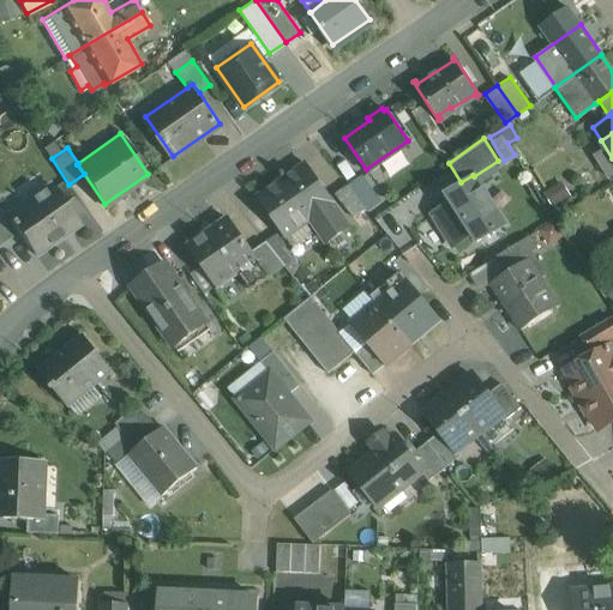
[(295,199),(319,182),(306,163),(282,179),(295,199)]
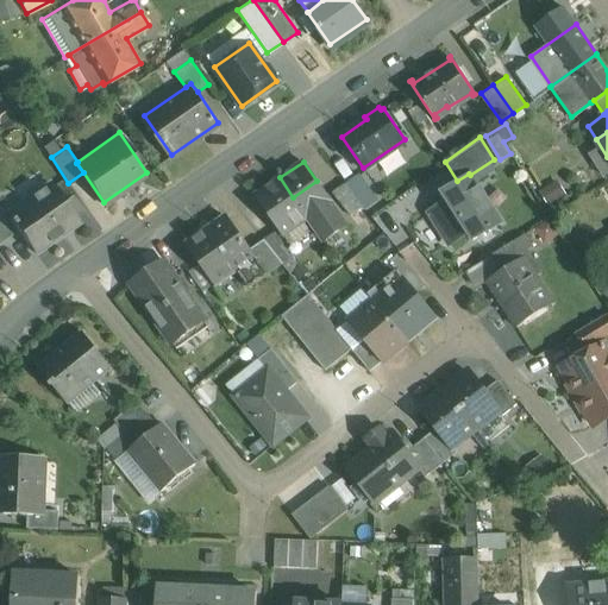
[(378,199),(359,172),(345,183),(363,206),(365,208),(378,199)]
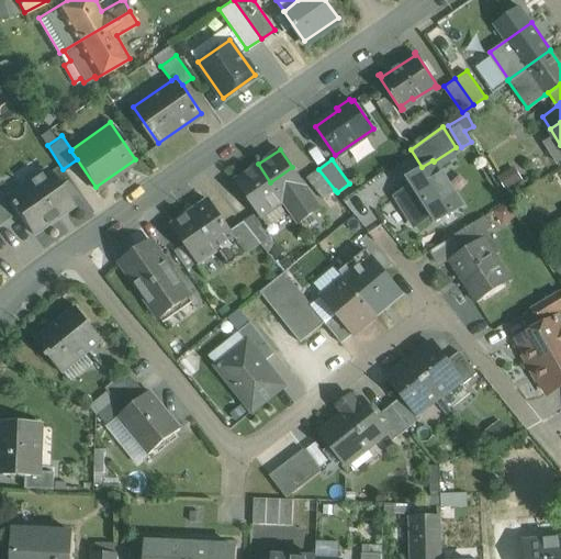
[(422,167),(404,179),(408,186),(395,194),(414,223),(430,212),(435,219),(460,203),(434,161),(433,160),(422,167)]
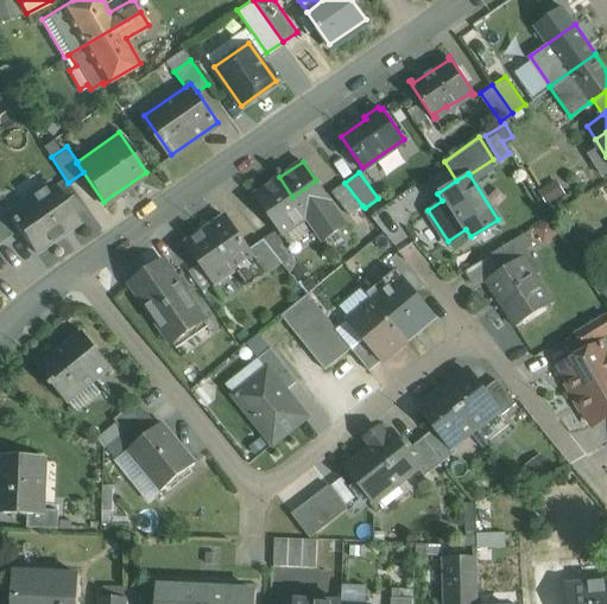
[(279,177),(254,195),(280,233),(305,216),(292,197),(279,177)]
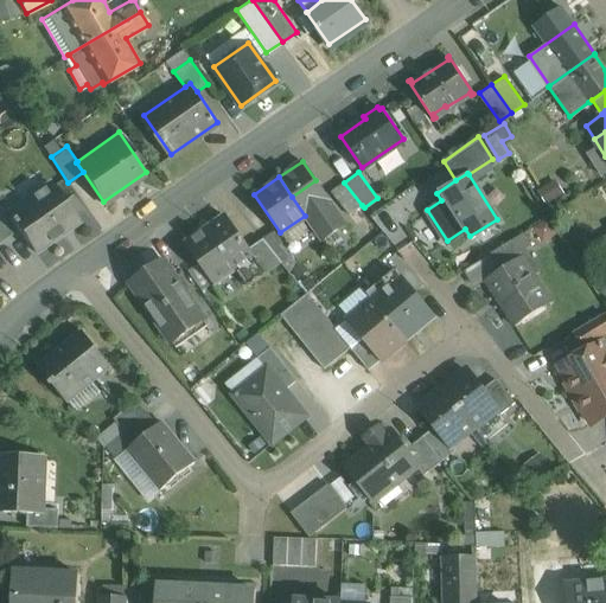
[(50,180),(7,210),(11,215),(10,216),(13,222),(16,220),(36,249),(78,219),(50,180)]
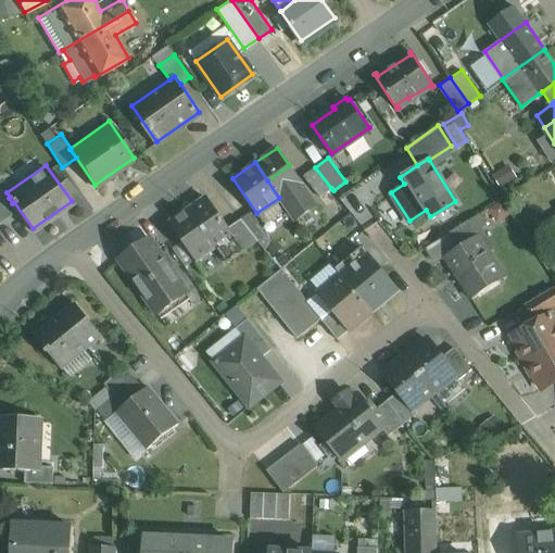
[(289,165),(267,180),(279,198),(280,197),(294,218),(315,204),(301,183),(301,181),(289,165)]
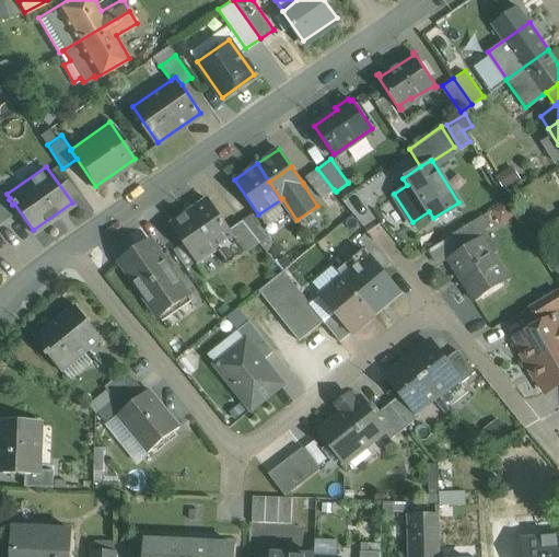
[(334,189),(317,169),(306,175),(322,197),(334,189)]
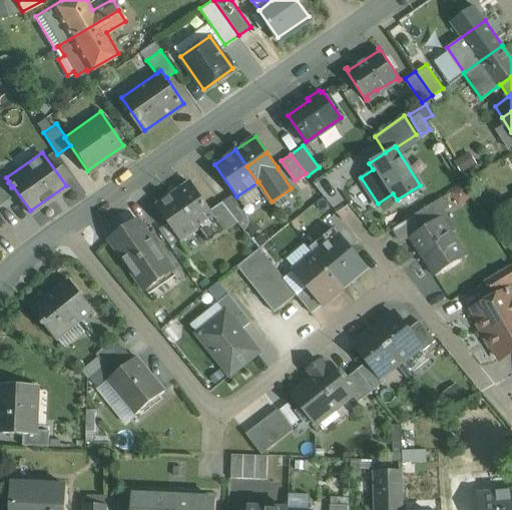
[(0,202),(10,195),(0,180),(0,202)]
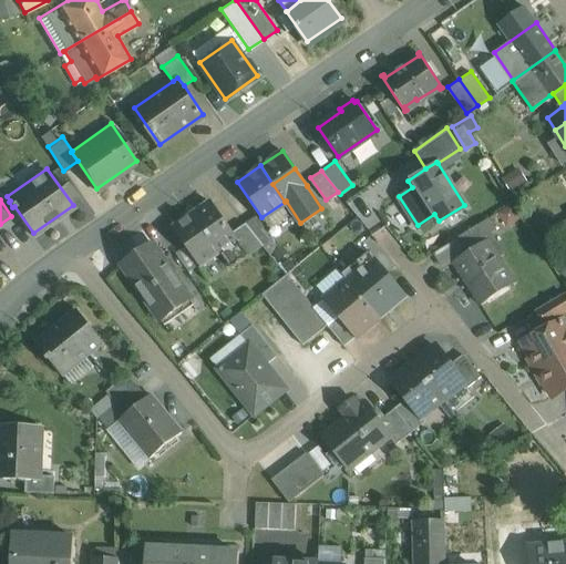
[(232,232),(211,200),(174,225),(199,263),(219,249),(230,266),(247,254),(232,232)]
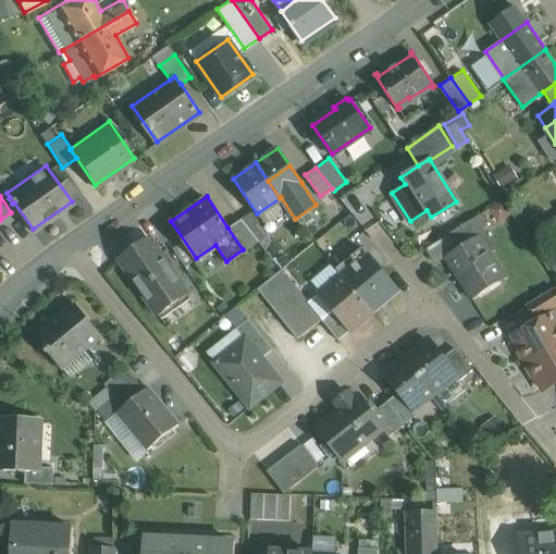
[(267,233),(249,212),(241,218),(258,239),(267,233)]
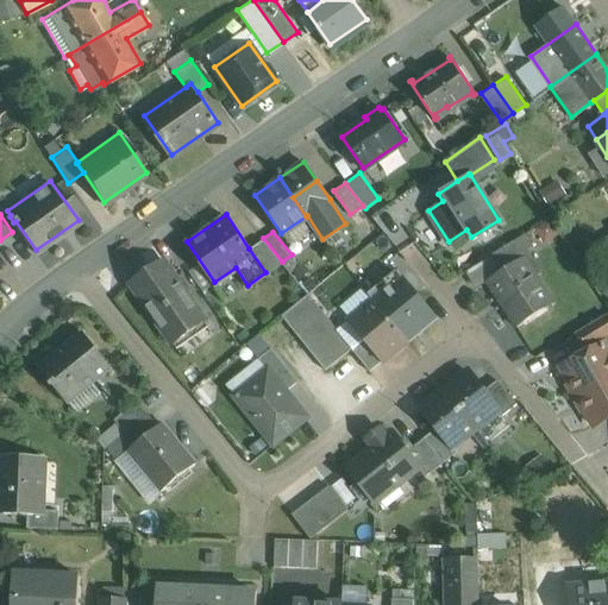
[(282,262),(263,238),(249,249),(265,272),(282,262)]
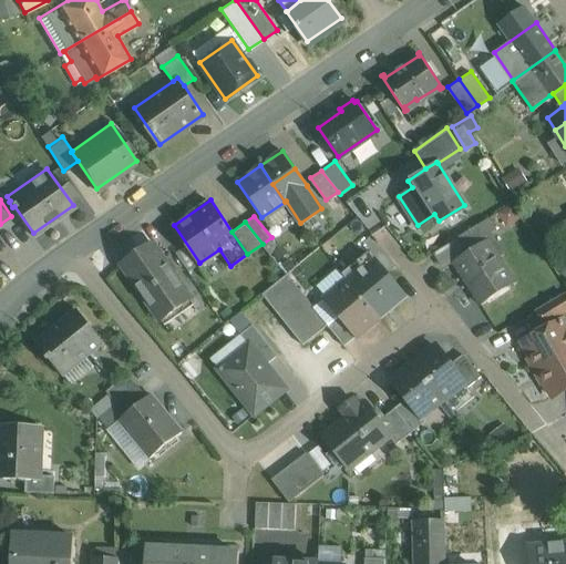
[(476,223),(454,237),(463,250),(485,236),(476,223)]
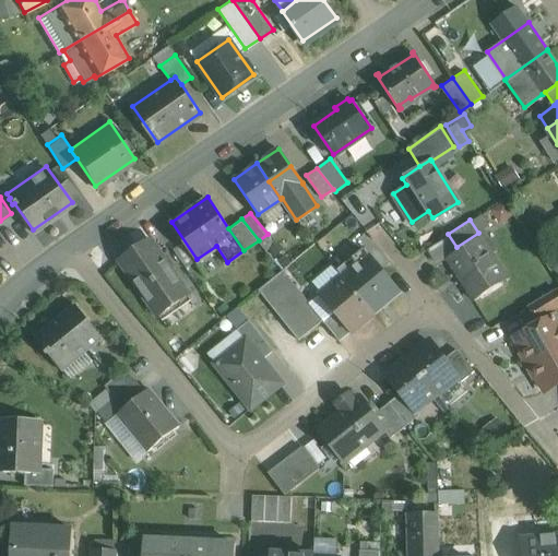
[(507,276),(481,236),(447,258),(448,261),(451,259),(463,279),(461,280),(473,298),(507,276)]
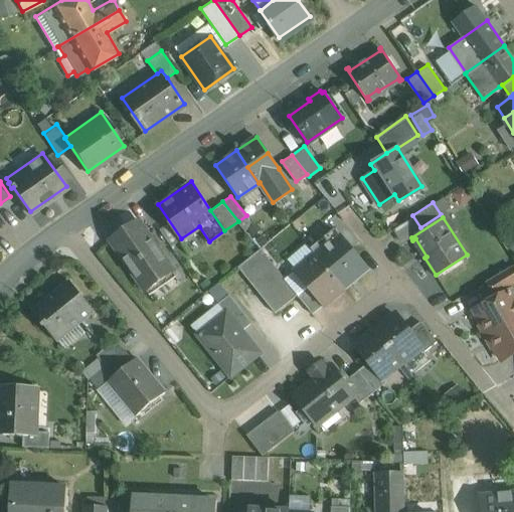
[(137,219),(111,237),(129,264),(141,254),(150,267),(162,258),(154,246),(155,245),(137,219)]
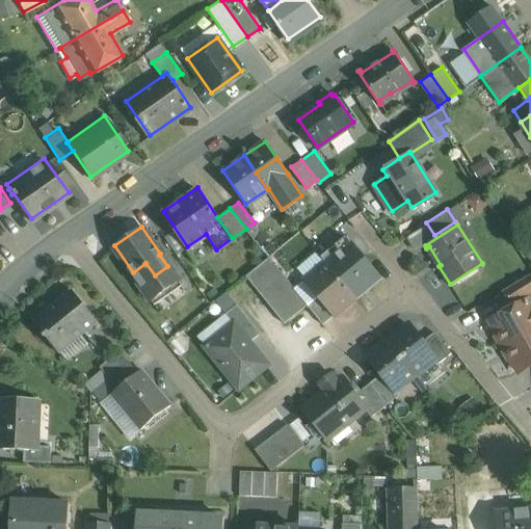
[(325,261),(355,296),(378,276),(345,236),(321,256),(325,261)]
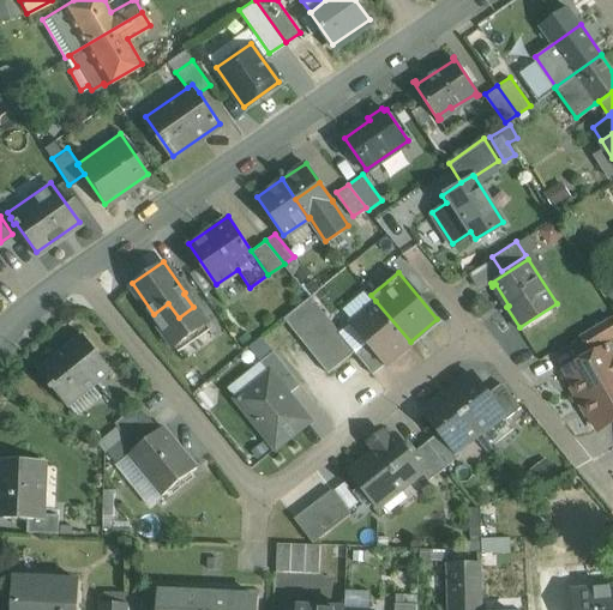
[(353,350),(310,296),(283,316),(326,372),(353,350)]
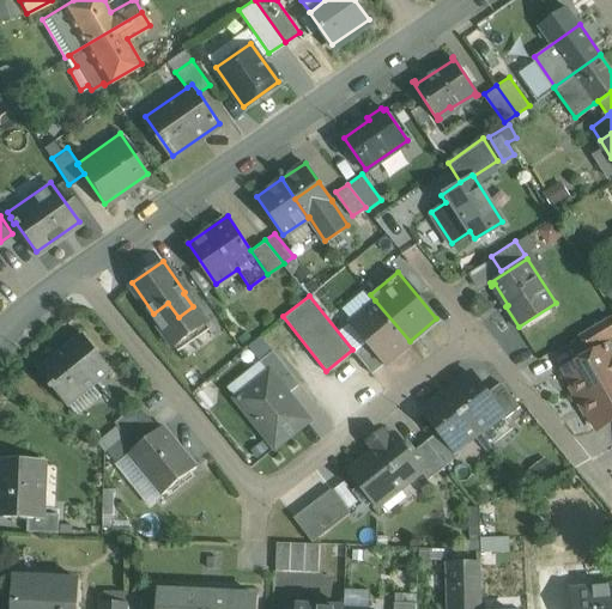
[(410,341),(375,300),(350,322),(364,340),(382,361),(383,363),(410,341)]
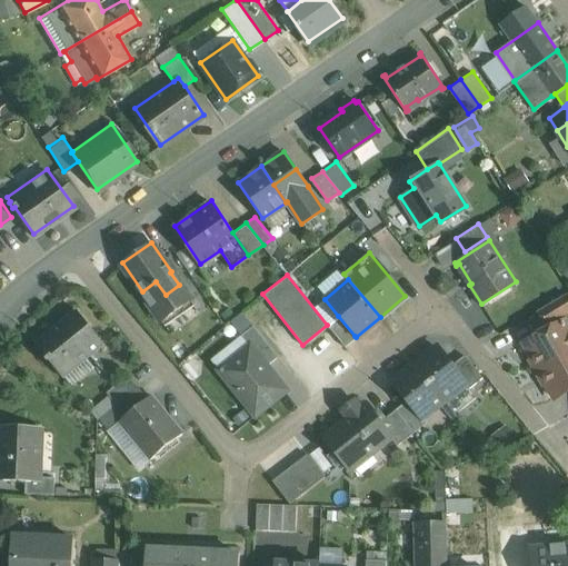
[(567,297),(565,293),(537,309),(548,327),(564,319),(564,320),(567,317),(567,297)]
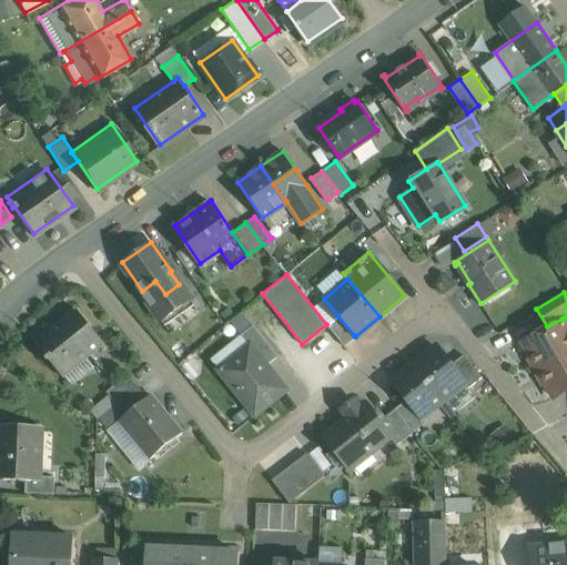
[(103,342),(77,310),(36,343),(48,356),(46,359),(48,361),(50,360),(63,375),(103,342)]
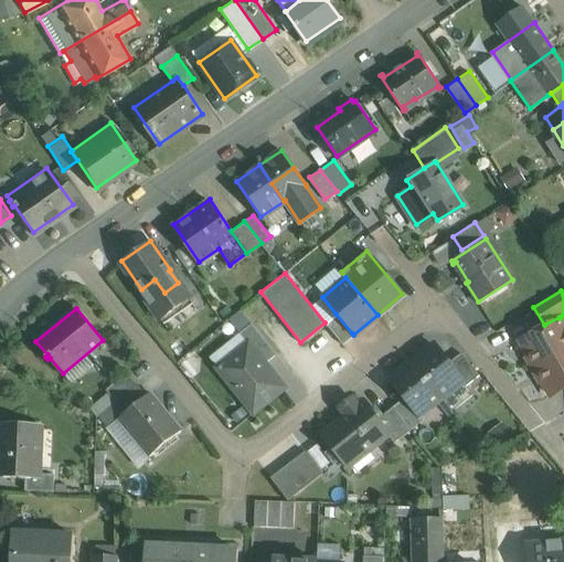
[(352,333),(336,314),(325,322),(342,342),(352,333)]
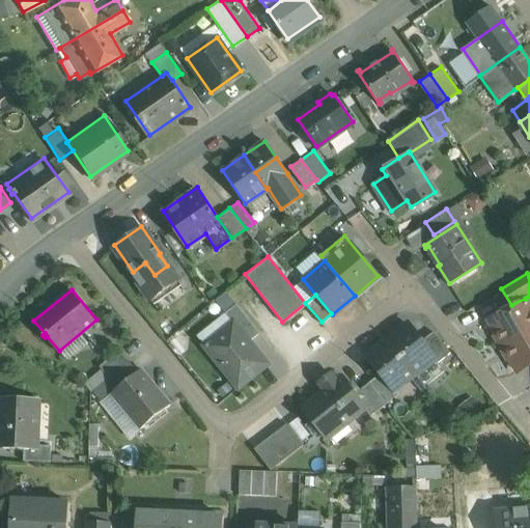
[(511,305),(489,318),(503,343),(529,328),(529,305),(526,299),(526,298),(511,305)]
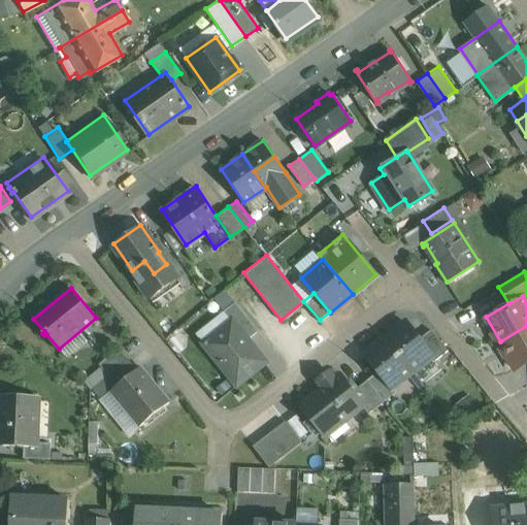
[(258,329),(234,301),(223,309),(231,320),(231,319),(246,338),(258,329)]
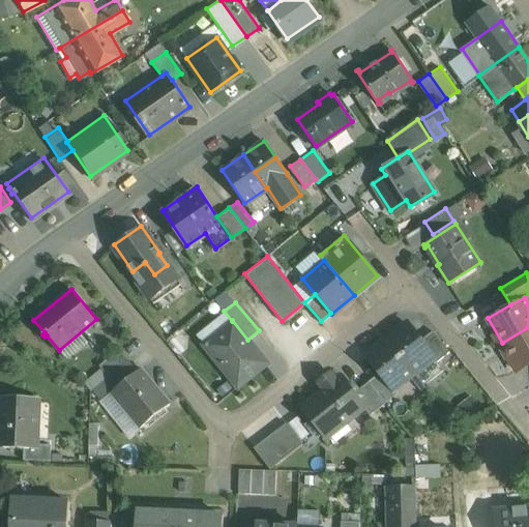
[(247,340),(232,320),(232,321),(203,344),(237,385),(266,362),(247,340)]
